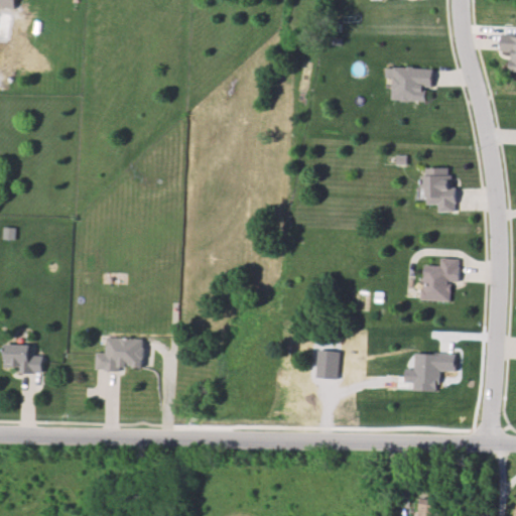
[(505,34),(515,35),(515,72),(501,71),(505,34)]
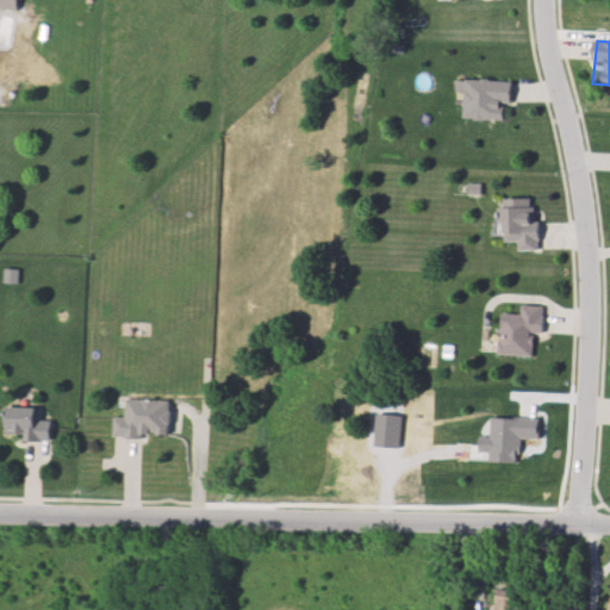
[(514,81),(467,81),(466,120),(506,120),(506,105),(512,105),(514,81)]
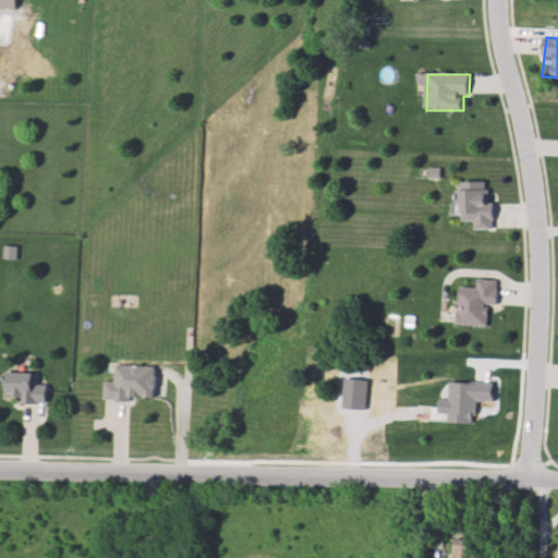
[(427,168),(441,170),(440,180),(425,178),(427,168)]
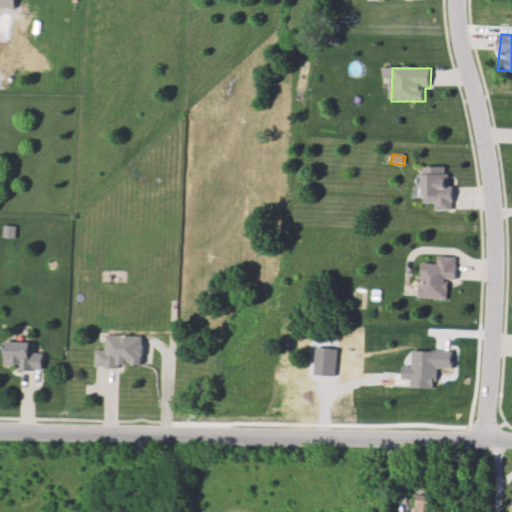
[(424,167),(456,171),(452,210),(420,206),(424,167)]
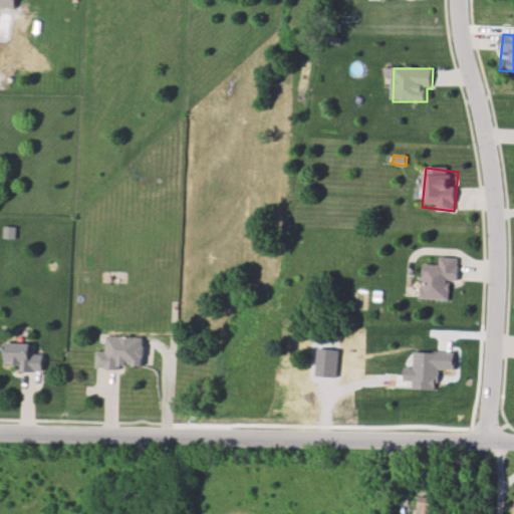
[(420,297),(425,254),(459,258),(455,301),(420,297)]
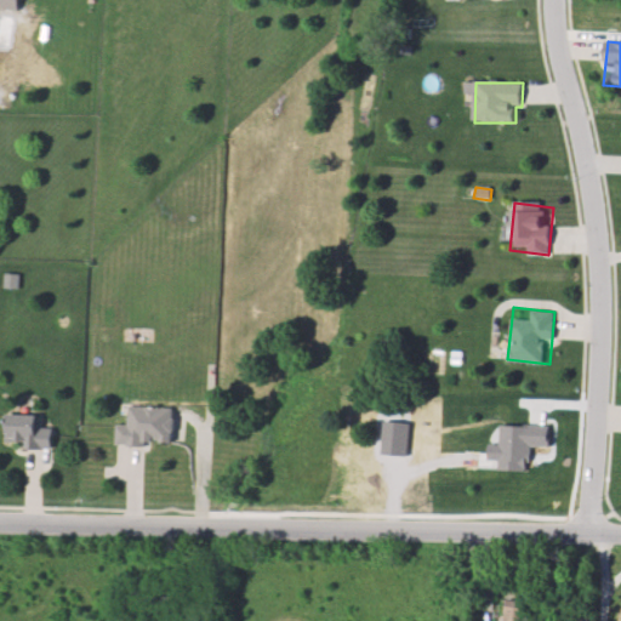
[(119,404),(177,410),(172,455),(113,449),(119,404)]
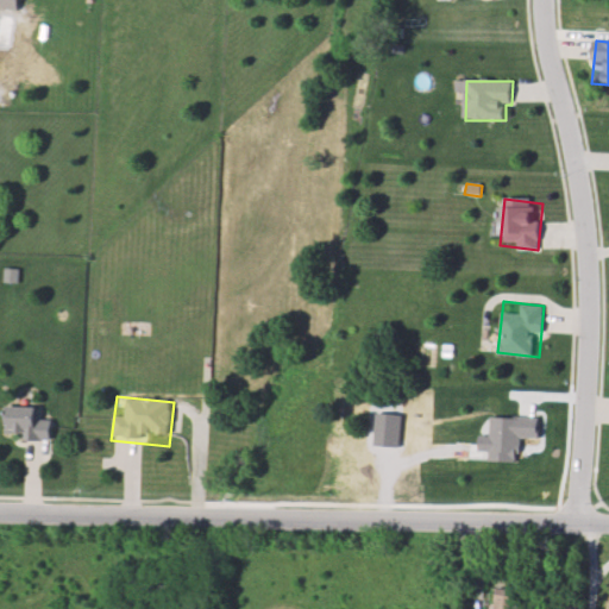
[(8,409),(51,415),(50,425),(49,443),(5,438),(8,409)]
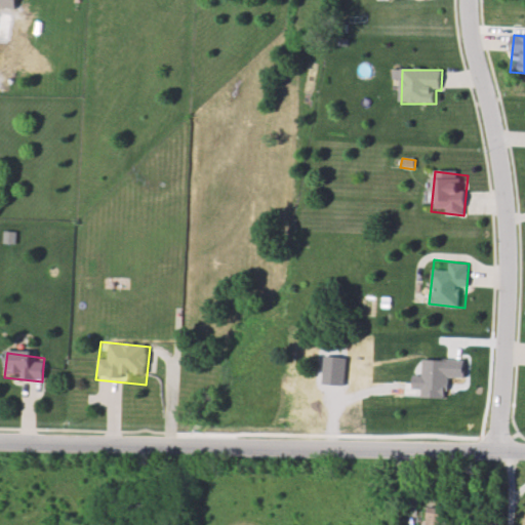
[(425,524),(428,506),(448,508),(446,524),(425,524)]
